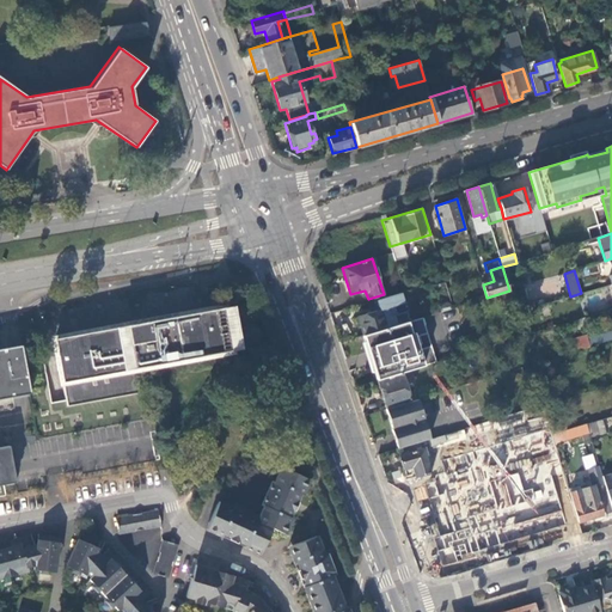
[(395,305),(404,303),(402,292),(377,299),(380,310),(357,316),(362,335),(409,320),(407,310),(397,312),(395,305)]
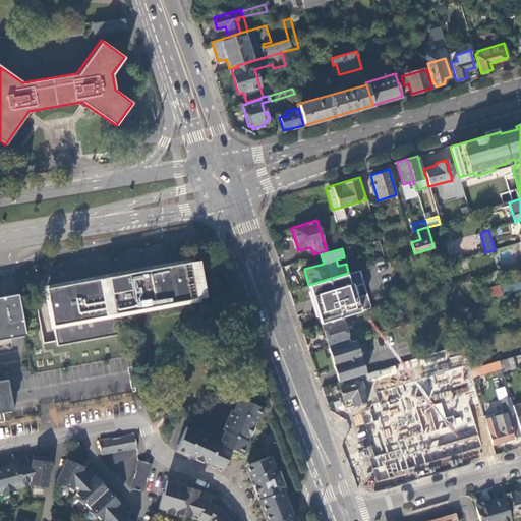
[(113,314),(194,299),(187,263),(171,266),(126,274),(126,278),(112,281),(66,285),(44,289),(55,346),(117,335),(113,314)]
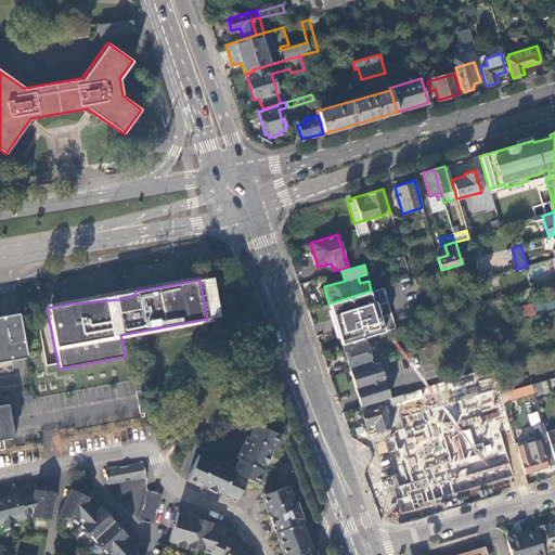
[(374,306),(387,301),(383,287),(371,291),(328,304),(341,345),(364,338),(395,328),(390,313),(379,317),(378,312),(376,313),(374,306)]
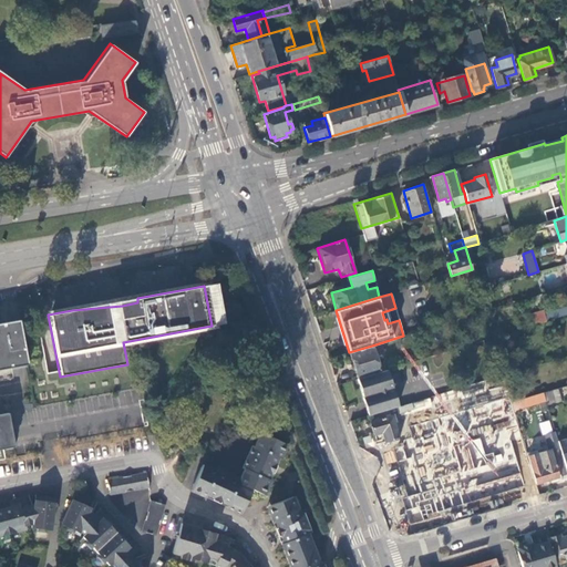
[(546,321),(566,315),(566,306),(544,313),(546,320),(546,321)]
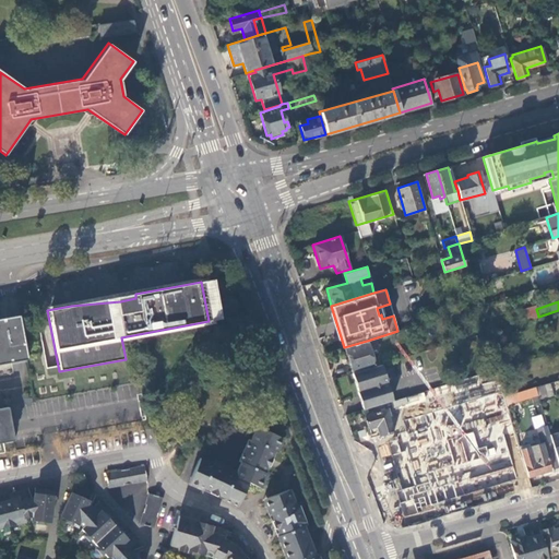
[(538,316),(536,309),(535,306),(524,309),(526,319),(538,316)]
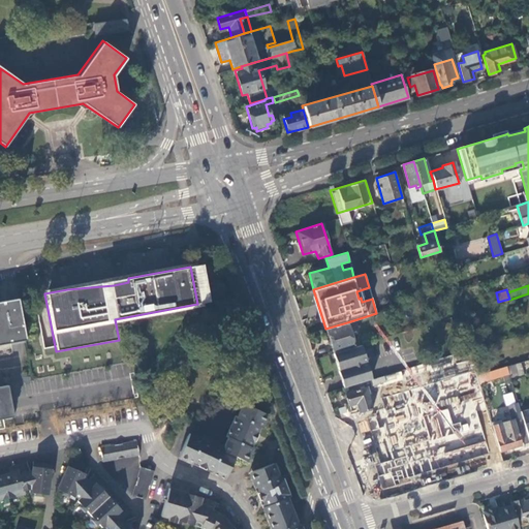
[(0,344),(17,342),(27,340),(20,298),(9,300),(0,301),(0,419),(16,417),(9,385),(0,386),(0,344)]
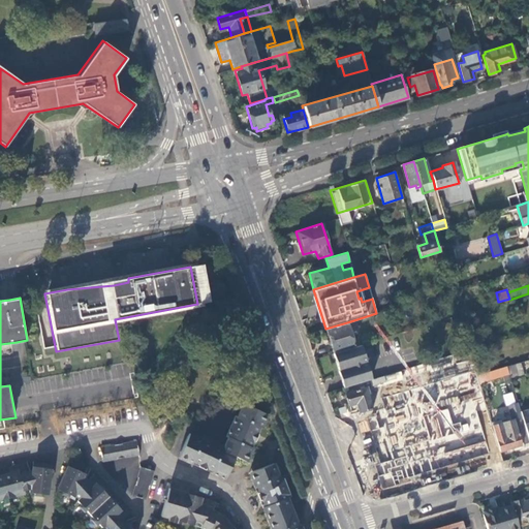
[(333,353),(354,347),(347,322),(325,329),(328,338),(325,339),(328,343),(330,343),(333,353)]
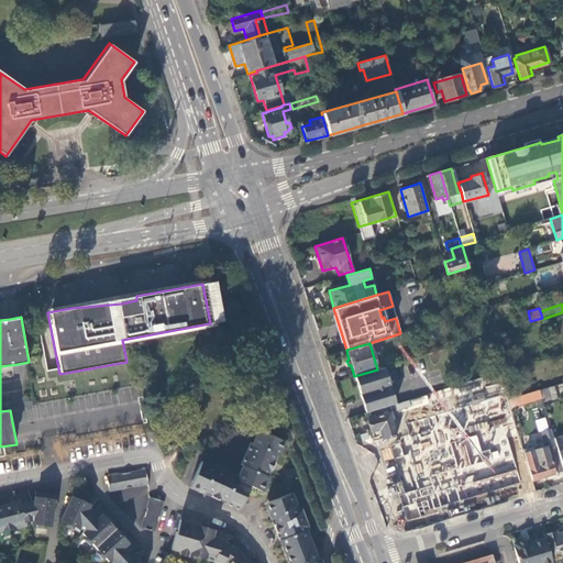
[(395,404),(384,367),(377,370),(354,376),(365,412),(390,405),(395,404)]
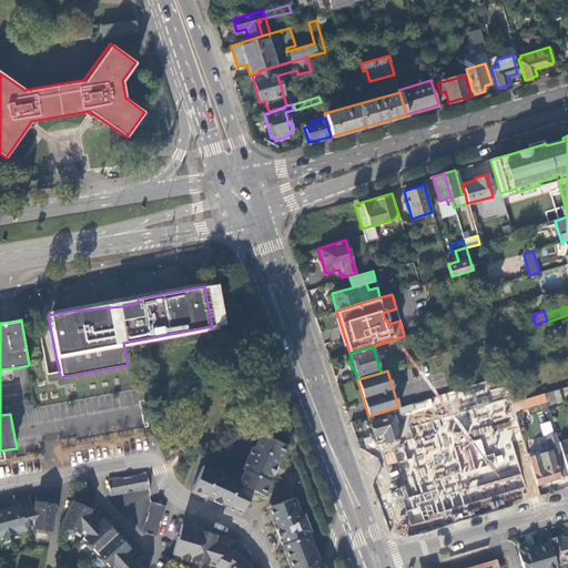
[(509,385),(513,394),(520,391),(518,383),(509,385)]
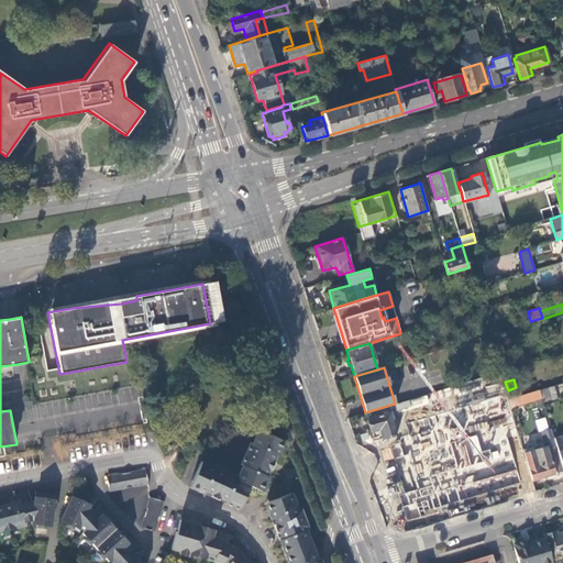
[(562,396),(562,382),(539,389),(541,397),(542,403),(562,396)]
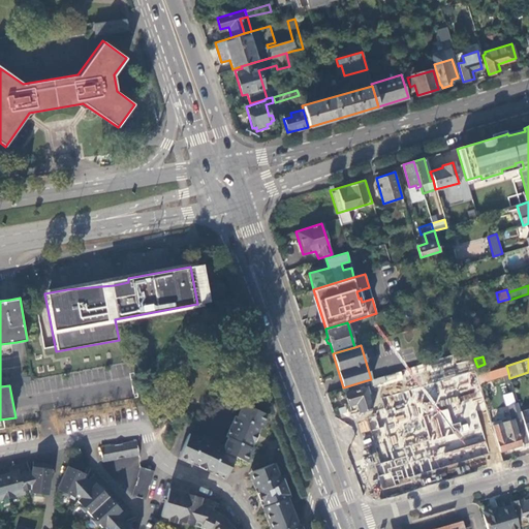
[(508,373),(506,366),(489,371),(494,377),(508,373)]
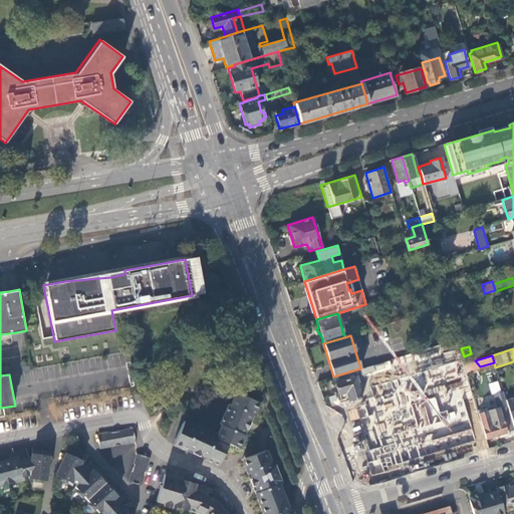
[(362,375),(392,369),(391,362),(361,367),(362,375)]
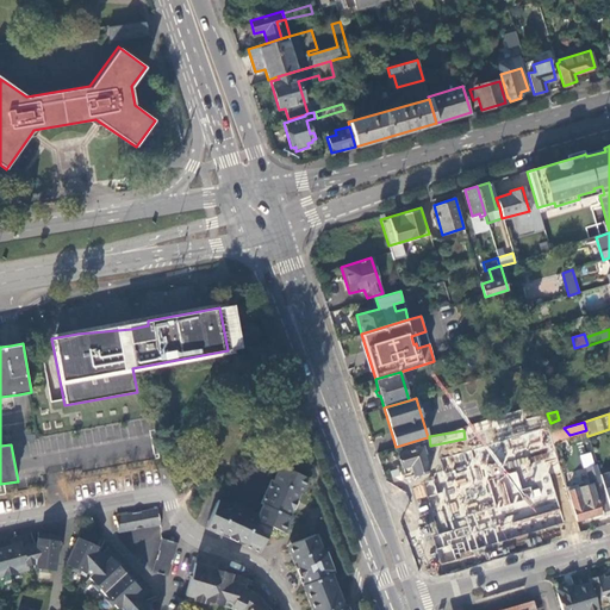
[(567,490),(549,430),(533,435),(509,461),(528,526),(531,527),(534,528),(539,529),(542,529),(546,529),(549,528),(576,521),(574,516),(567,490)]
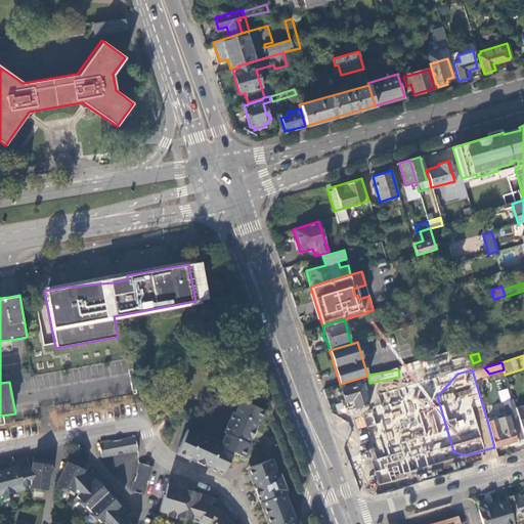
[(374,405),(349,412),(357,440),(360,443),(363,445),(365,446),(369,446),(378,446),(426,391),(420,372),(381,383),(383,390),(369,394),(374,405)]
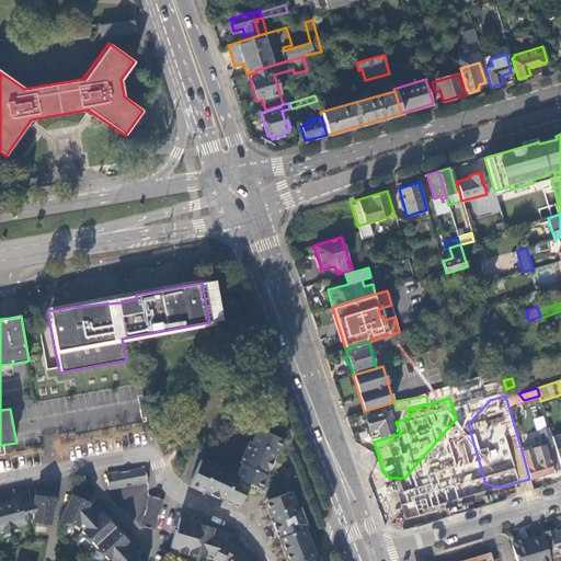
[(389,403),(364,411),(374,442),(400,434),(396,422),(389,403)]
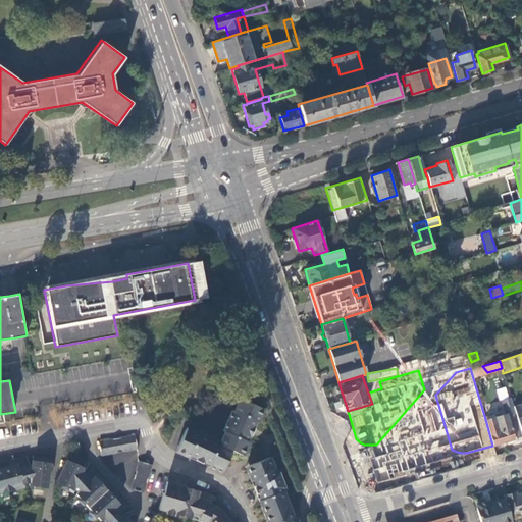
[(506,386),(496,388),(499,400),(509,398),(506,386)]
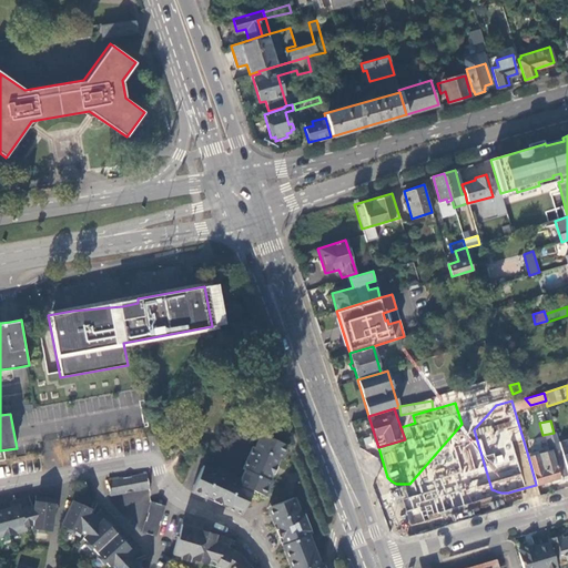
[(560,478),(567,476),(556,433),(546,436),(550,449),(528,456),(535,480),(536,485),(560,477),(560,478)]
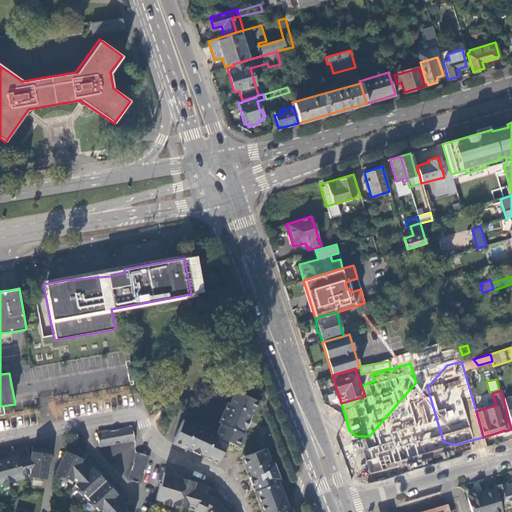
[(224,440),(227,441),(238,446),(244,433),(242,433),(247,423),(251,413),(253,414),(259,401),(242,393),(236,406),(229,403),(227,410),(224,409),(221,416),(223,417),(219,426),(216,432),(196,423),(195,425),(188,422),(187,424),(181,421),(174,438),(216,456),(224,440)]
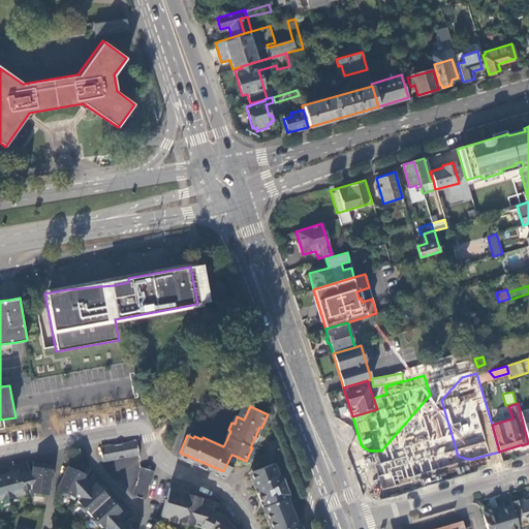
[(415,427),(377,469),(386,497),(423,487),(421,476),(445,468),(446,466),(447,464),(447,462),(436,422),(415,427)]
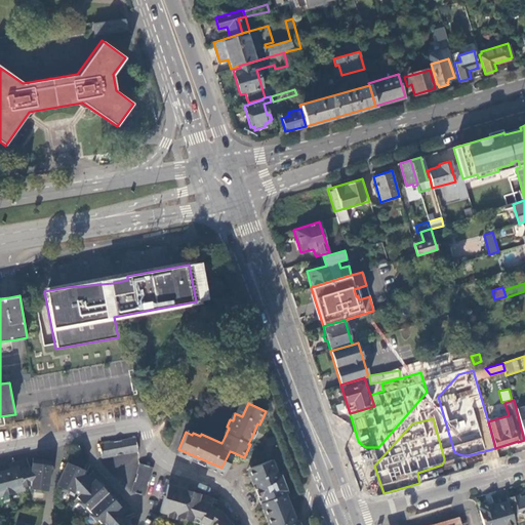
[(103,458),(138,451),(136,438),(99,444),(102,457),(103,458)]
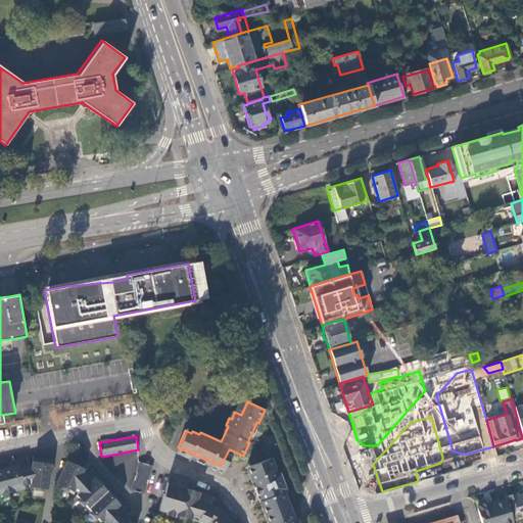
[(42,488),(47,489),(51,459),(33,457),(32,469),(27,470),(24,457),(12,460),(13,466),(0,469),(0,493),(25,488),(24,485),(30,484),(29,486),(35,487),(34,489),(42,490),(42,488)]
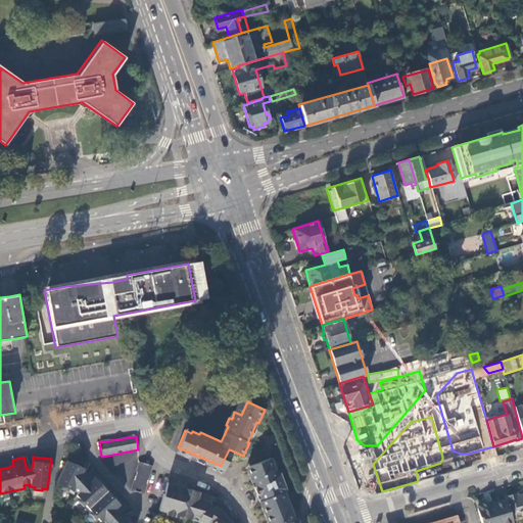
[(271,458),(254,464),(252,465),(260,487),(274,522),(299,522),(297,517),(295,518),(285,491),(287,491),(279,470),(276,471),(271,458)]
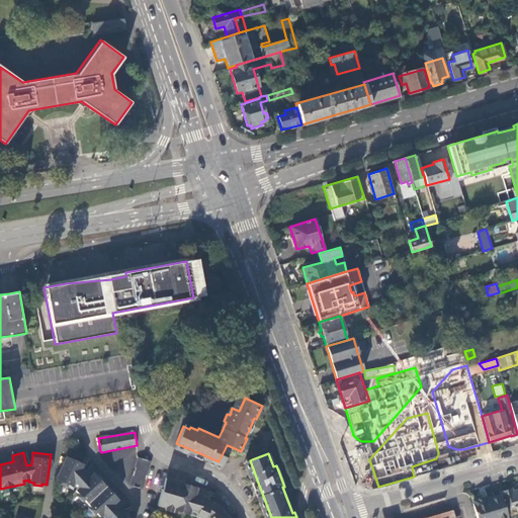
[(128,517),(127,512),(124,513),(122,507),(127,502),(98,469),(92,464),(87,468),(82,465),(83,463),(67,456),(57,479),(61,482),(60,483),(67,487),(69,485),(72,486),(73,484),(78,489),(76,490),(79,494),(77,496),(83,501),(84,500),(91,507),(89,509),(94,514),(96,513),(100,517),(101,515),(103,517),(128,517)]
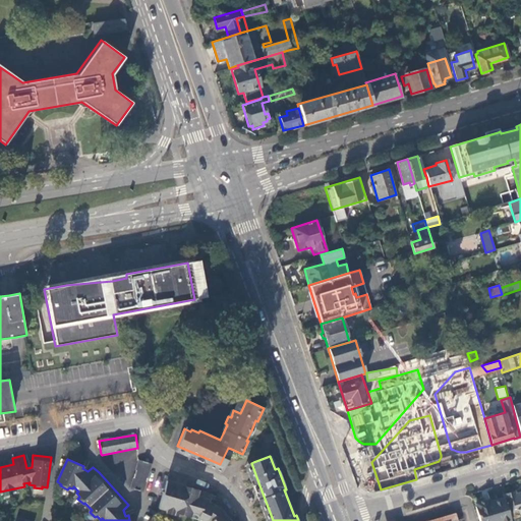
[(143,491),(150,469),(152,464),(138,460),(131,487),(130,488),(143,491)]
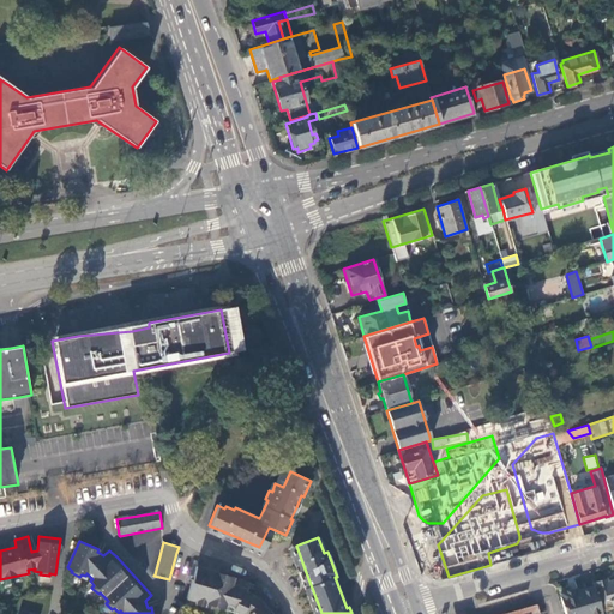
[(218,572),(221,566),(221,565),(199,559),(197,566),(192,565),(190,575),(194,576),(187,599),(220,608),(232,612),(236,613),(244,613),(245,613),(244,613),(271,613),(258,599),(256,601),(241,594),(247,582),(218,572)]
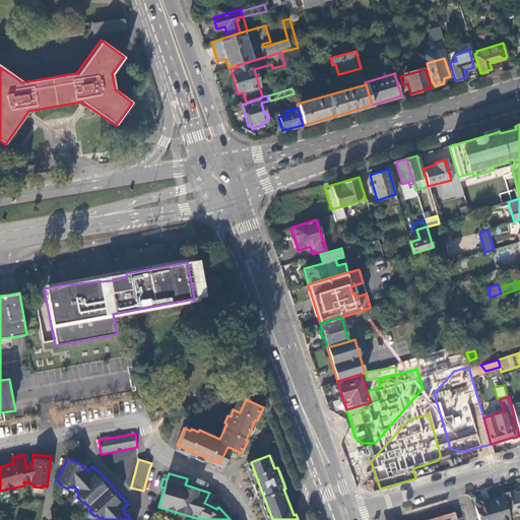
[(519,512),(519,491),(514,493),(513,491),(502,494),(502,497),(507,512),(508,511),(517,509),(518,513),(519,512)]
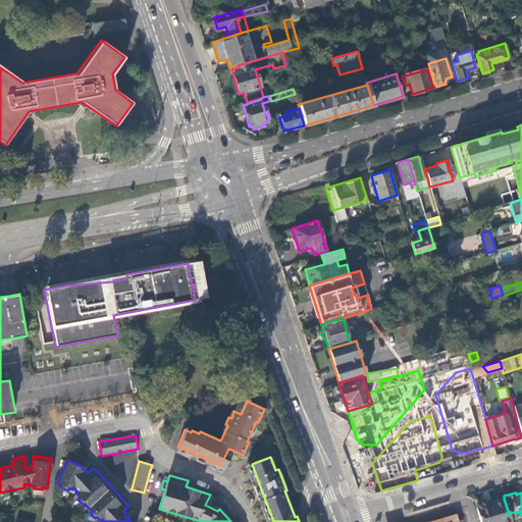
[(508,521),(512,521),(510,513),(509,514),(504,499),(485,504),(484,501),(474,505),(479,521),(508,521)]
